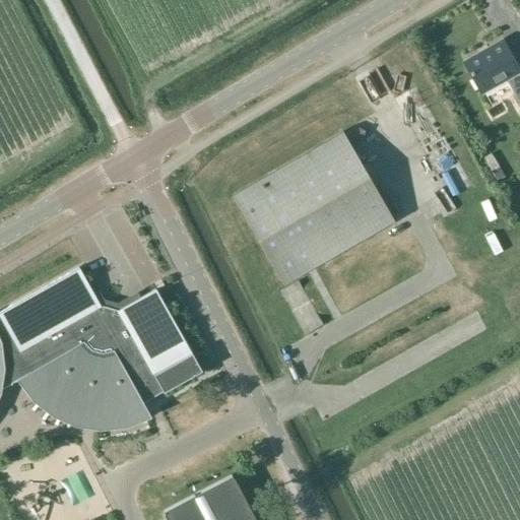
[(502,40),(463,62),(481,93),(506,80),(518,100),(519,99),(519,62),(516,65),(502,40)]
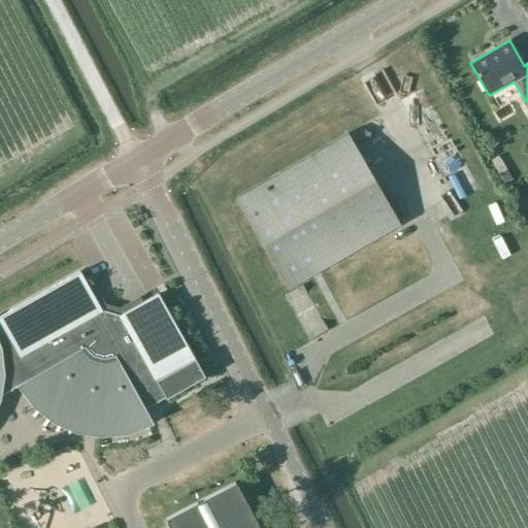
[(348,133),(239,196),(291,288),(400,225),(348,133)]
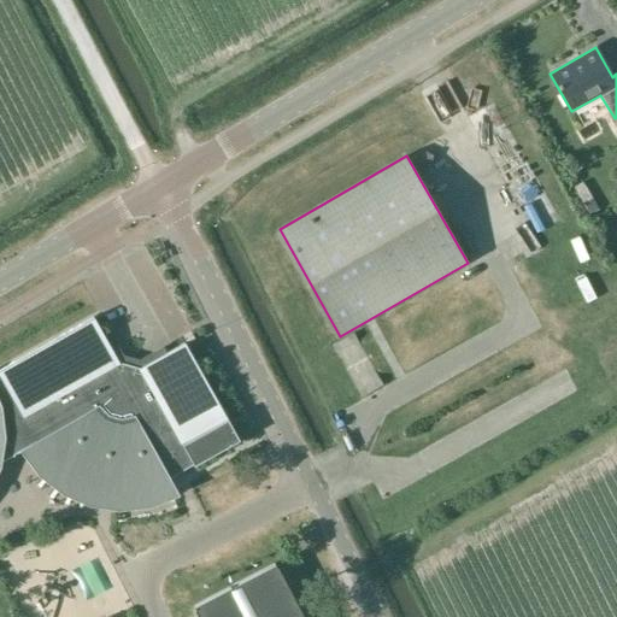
[(574,186),(583,203),(592,198),(582,181),(574,186)]
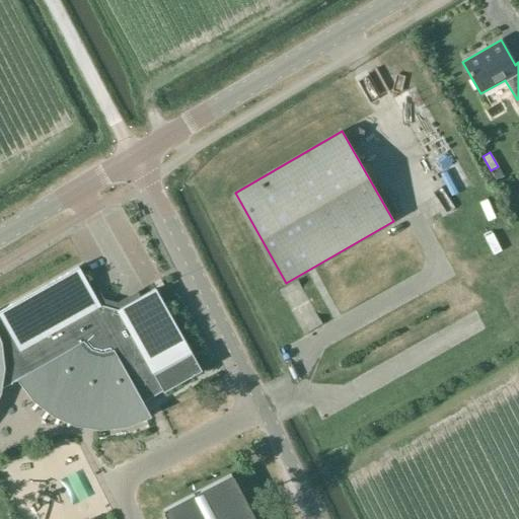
[(202,370),(128,238),(0,309),(0,388),(29,371),(42,388),(60,402),(80,411),(102,415),(121,412),(129,409),(202,370)]
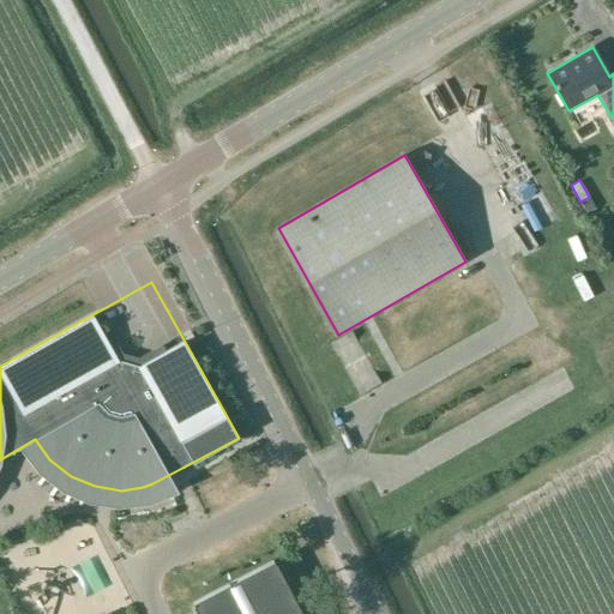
[(302,613),(275,560),(193,601),(199,613),(302,613)]
